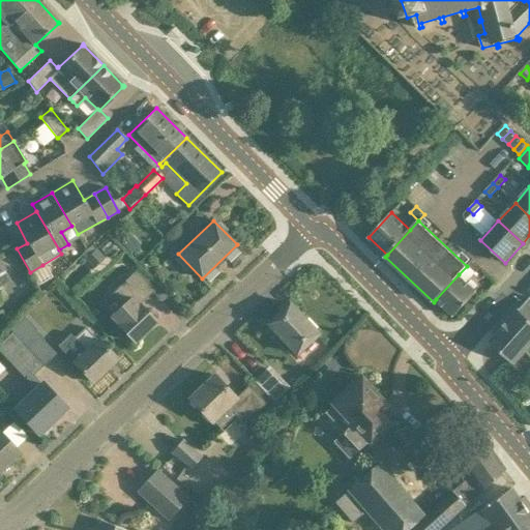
[(121,242),(131,253),(140,245),(130,235),(121,242)]
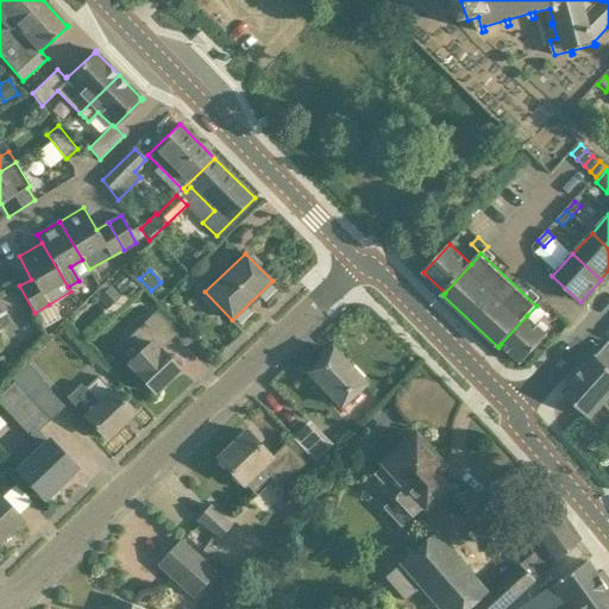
[(111,286),(110,287),(100,297),(99,297),(108,308),(121,295),(111,286)]
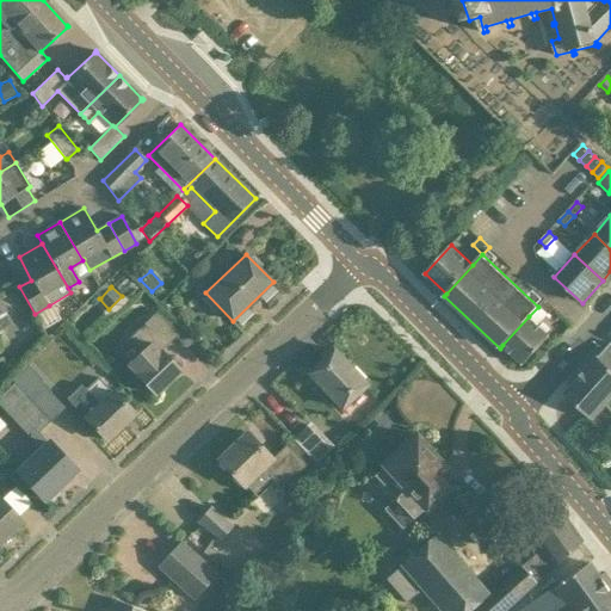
[(555,308),(545,300),(539,306),(549,315),(555,308)]
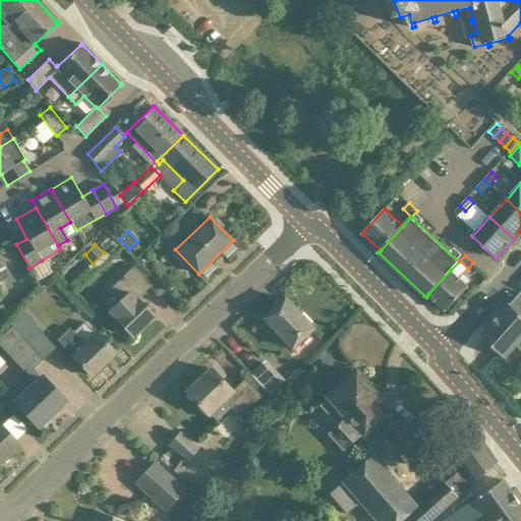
[(132,336),(154,315),(137,298),(151,285),(132,266),(111,287),(123,300),(110,312),(115,317),(114,319),(132,336)]
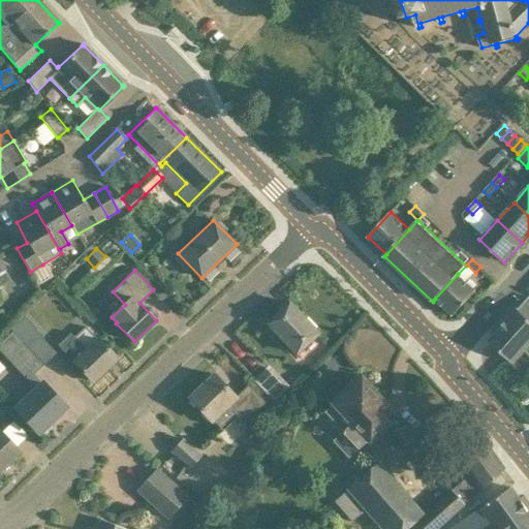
[(476,291),(458,274),(435,299),(454,316),(476,291)]
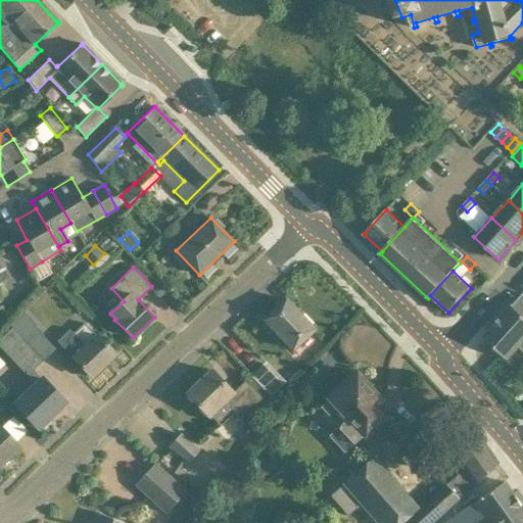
[(508,360),(522,342),(522,293),(522,294),(513,305),(512,305),(485,335),(485,339),(508,360)]
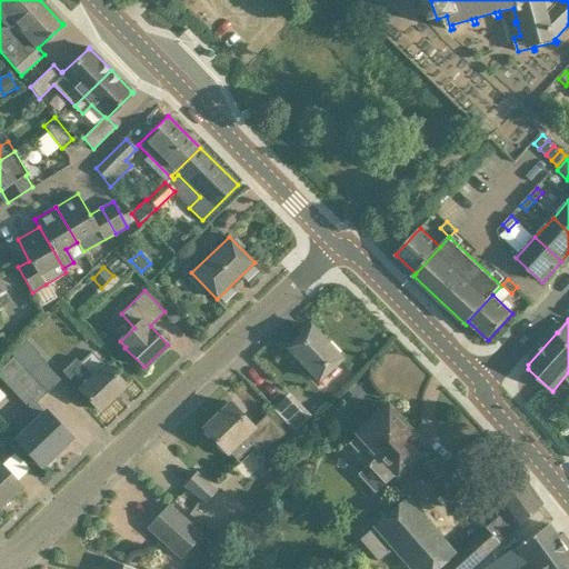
[(319,380),(341,358),(310,326),(288,347),(319,380)]
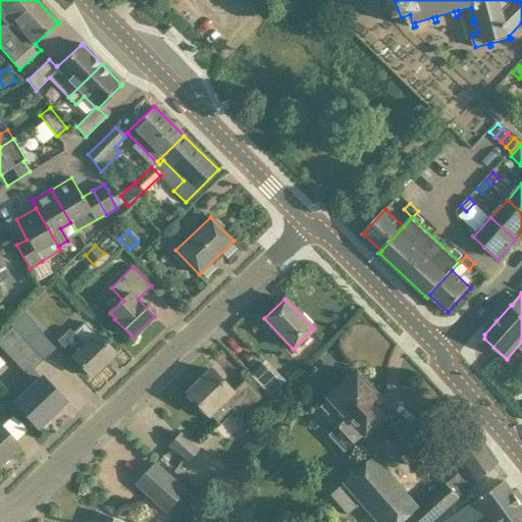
[(73,358),(91,376),(115,353),(97,333),(95,335),(84,323),(72,332),(86,346),(73,358)]
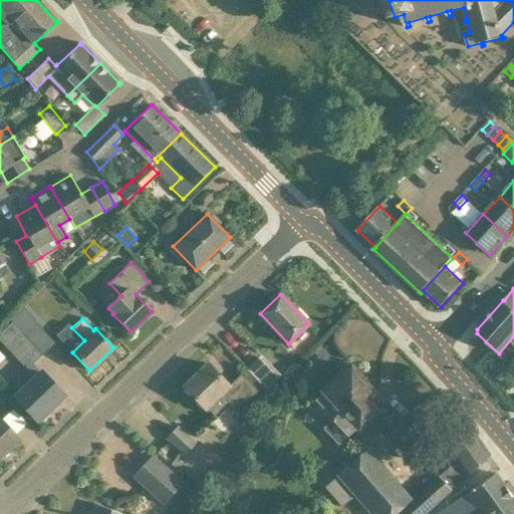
[(23,331),(44,353),(54,342),(34,321),(23,331)]
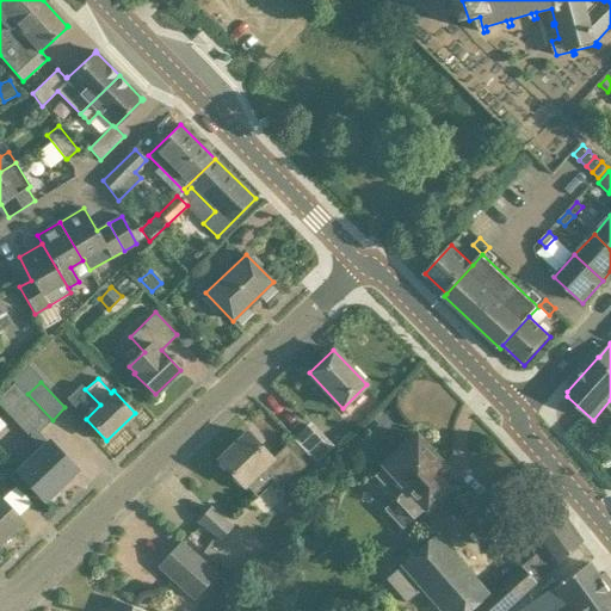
[(0,396),(0,405),(6,412),(14,406),(26,395),(16,383),(0,396)]
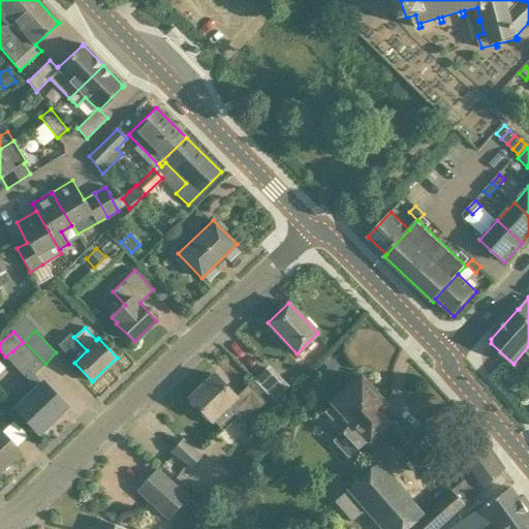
[(45,364),(24,341),(23,342),(12,351),(34,374),(44,364),(45,364)]
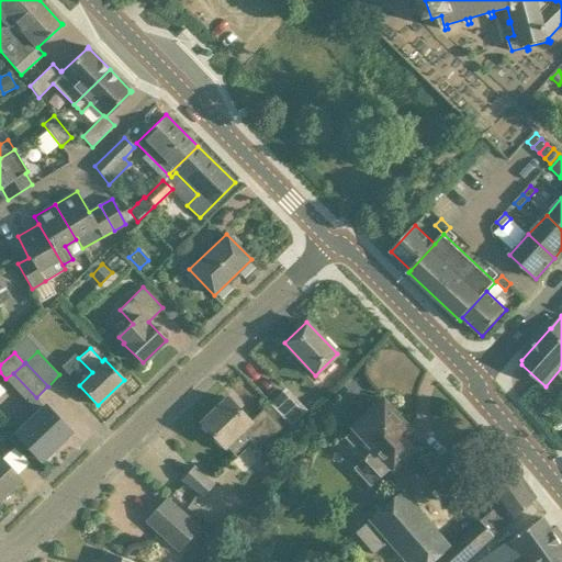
[(291,427),(306,409),(284,388),(268,403),(270,405),(288,423),(291,427)]
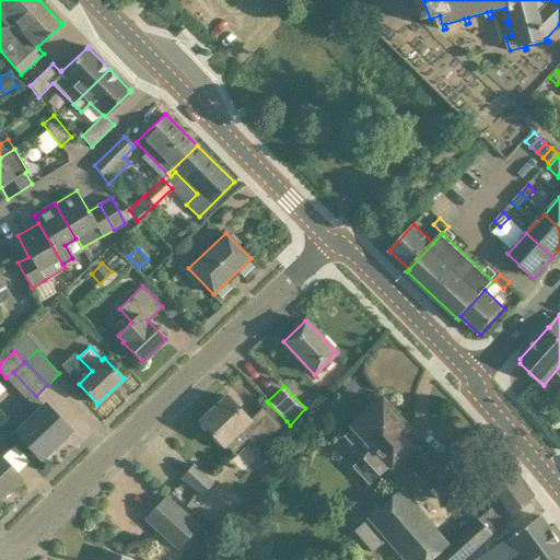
[(281,427),(281,426),(287,421),(269,404),(265,408),(264,407),(249,420),(225,396),(200,421),(224,445),(225,445),(235,455),(251,441),(258,448),(281,427)]
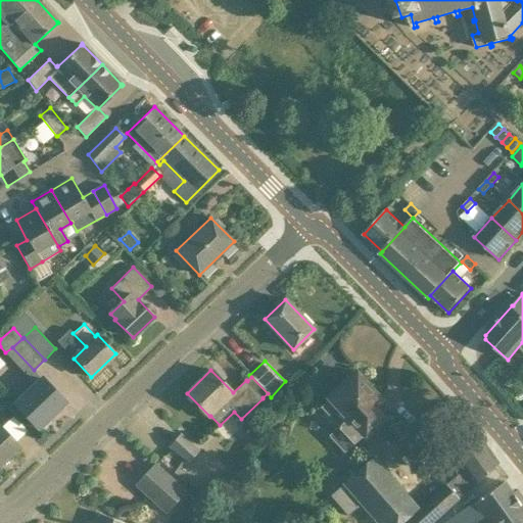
[(345,452),(382,417),(377,413),(382,408),(376,401),(379,399),(366,384),(368,381),(365,376),(360,372),(357,375),(354,373),(328,397),(347,418),(330,434),(345,452)]
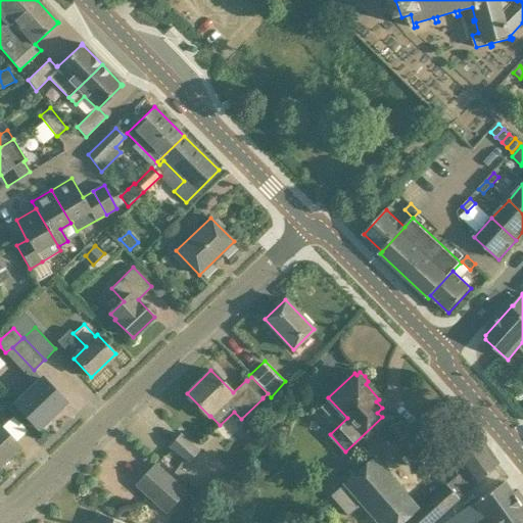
[(15,403),(38,427),(43,422),(44,423),(48,420),(47,419),(64,401),(42,378),(15,403)]
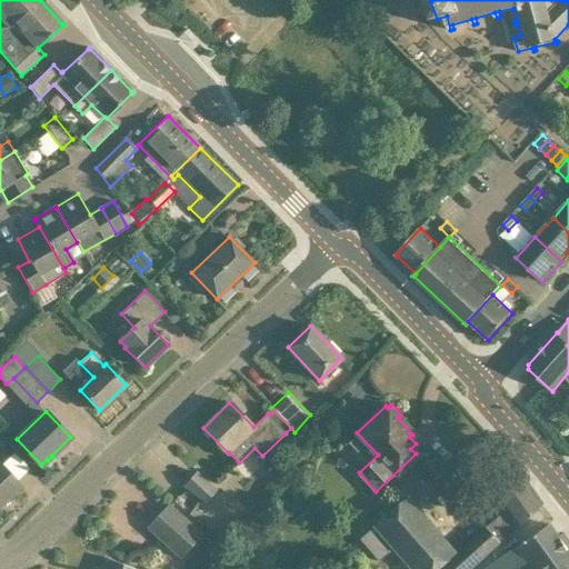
[(0,503),(20,486),(0,463),(0,503)]
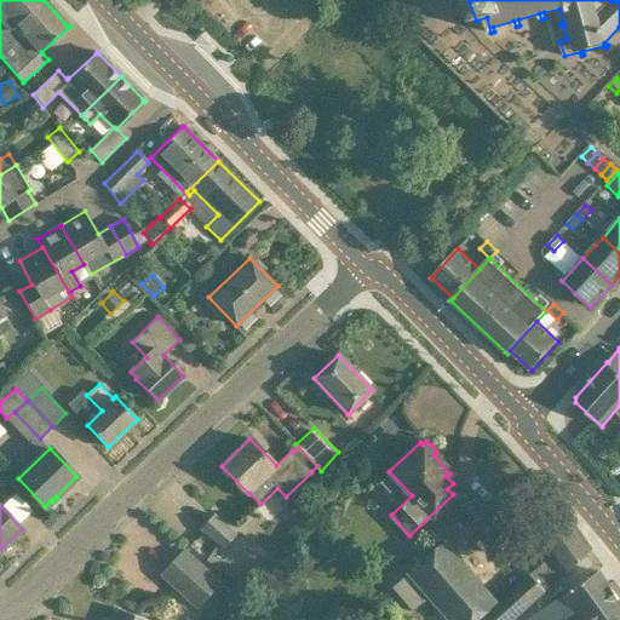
[(510,619),(591,550),(566,514),(564,515),(538,538),(549,551),(546,552),(550,556),(498,603),(478,619),(510,619)]
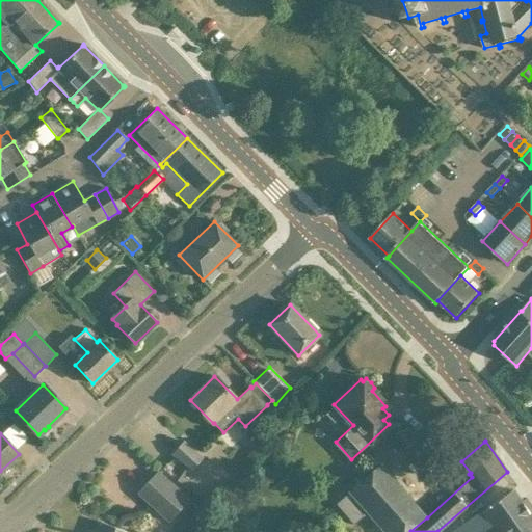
[(203,458),(184,442),(173,454),(191,470),(203,458)]
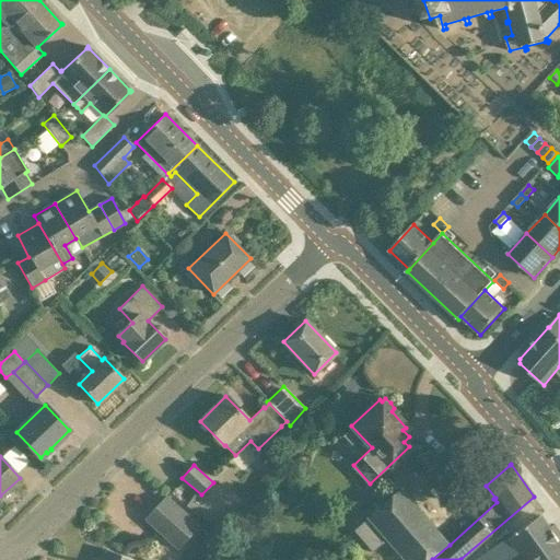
[(405,559),(432,559),(450,545),(400,488),(368,516),(405,559)]
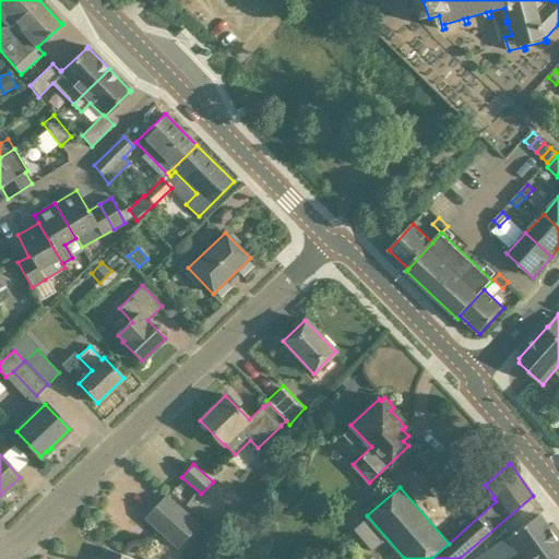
[(199,525),(165,496),(144,519),(178,548),(199,525)]
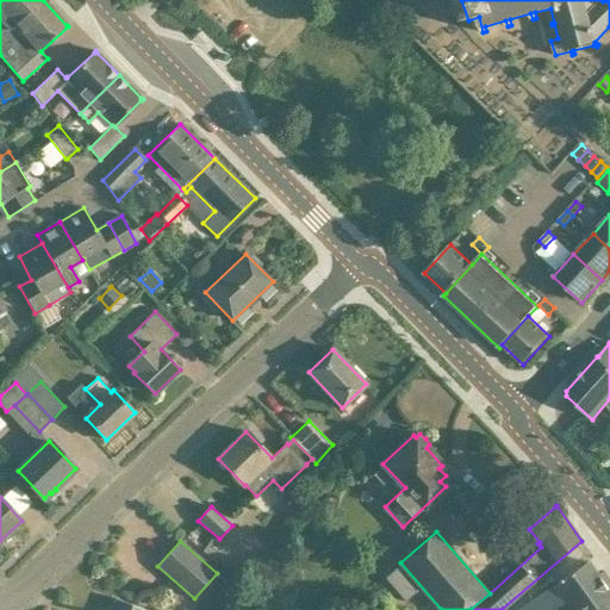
[(609,609),(609,592),(597,576),(587,561),(553,587),(535,601),(537,604),(528,609),(609,609)]
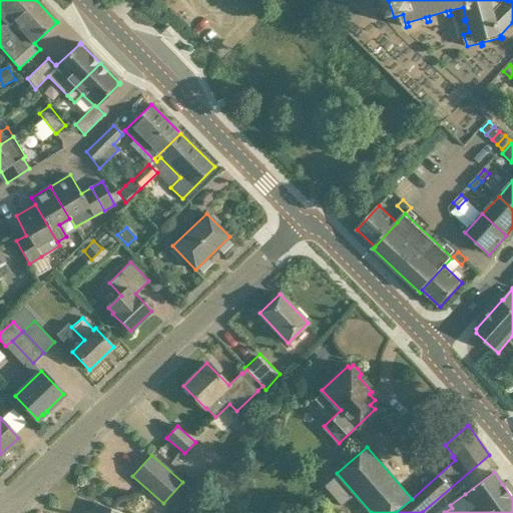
[(124,512),(97,503),(92,512),(124,512)]
